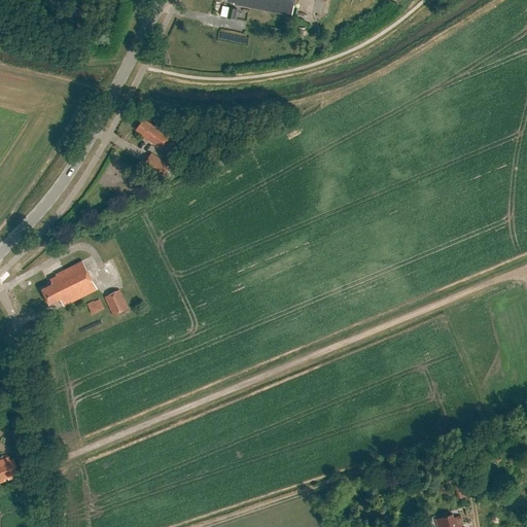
[(292,16),(294,0),(225,0),(225,2),(234,3),(233,4),(292,16)]
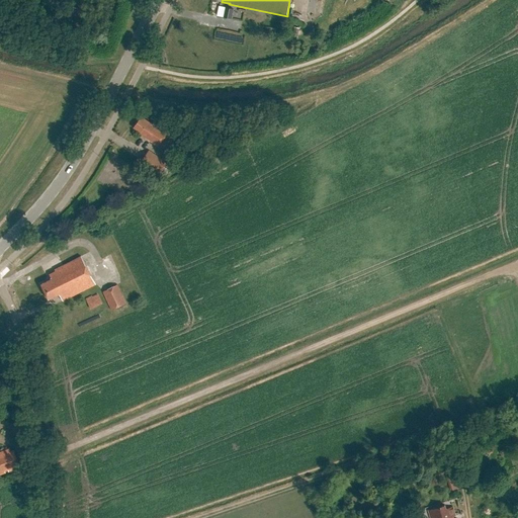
[(234,9),(225,7),(223,17),(232,19),(234,9)]
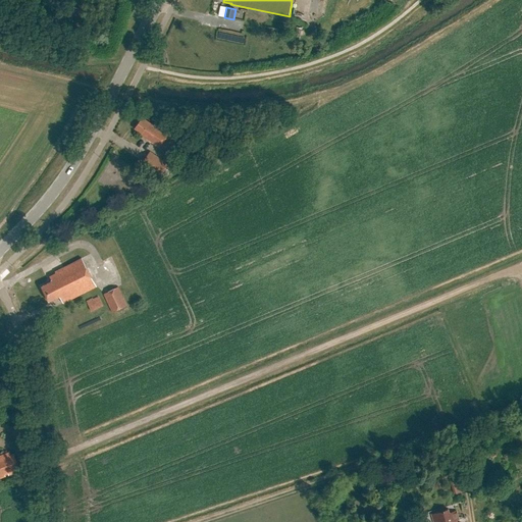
[(217,38),(243,44),(244,38),(218,32),(217,38)]
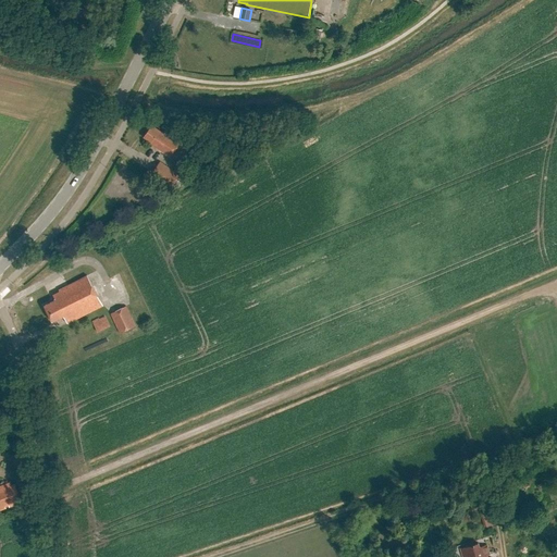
[(149,145),(170,158),(181,141),(165,131),(164,134),(151,125),(143,138),(150,143),(149,145)]
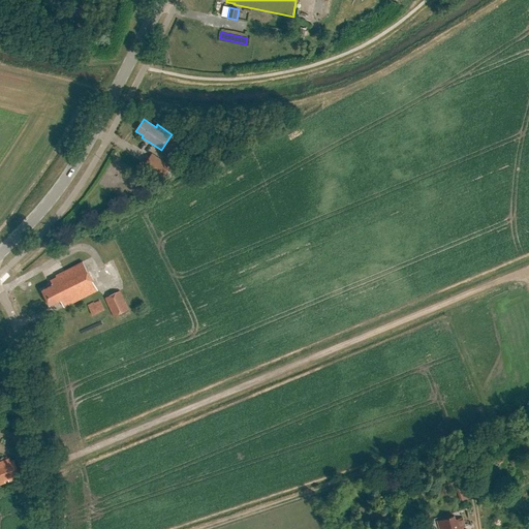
[(169,166),(152,154),(145,164),(162,177),(169,166)]
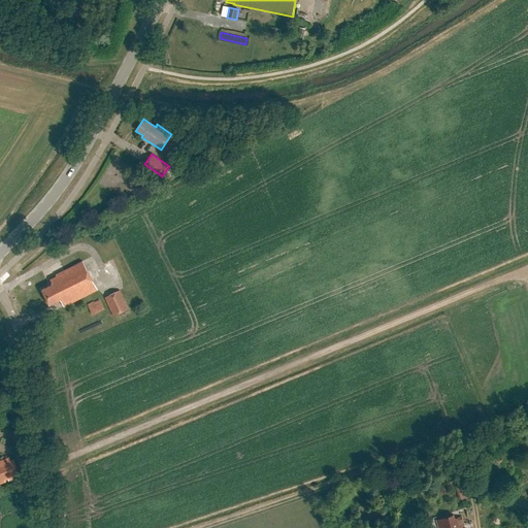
[(167,162),(177,169),(183,162),(172,155),(167,162)]
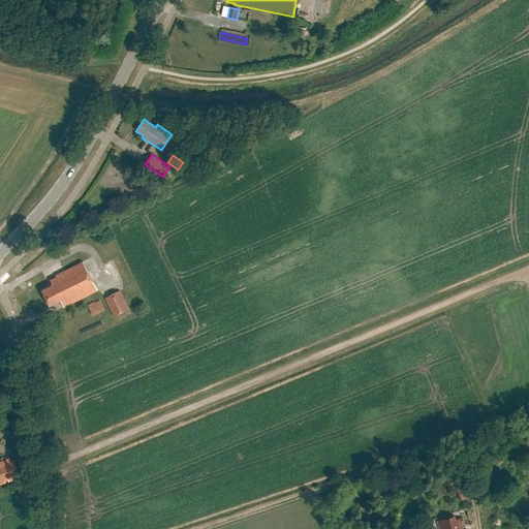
[(63,309),(96,291),(82,265),(57,278),(57,279),(50,283),(52,287),(41,292),(50,308),(59,302),(63,309)]
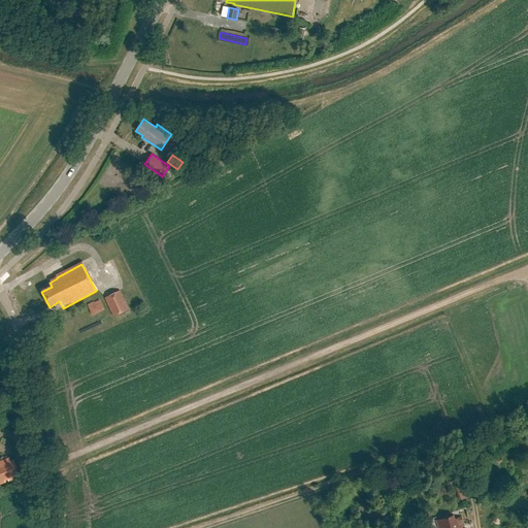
[(113,317),(129,309),(121,291),(105,298),(113,317)]
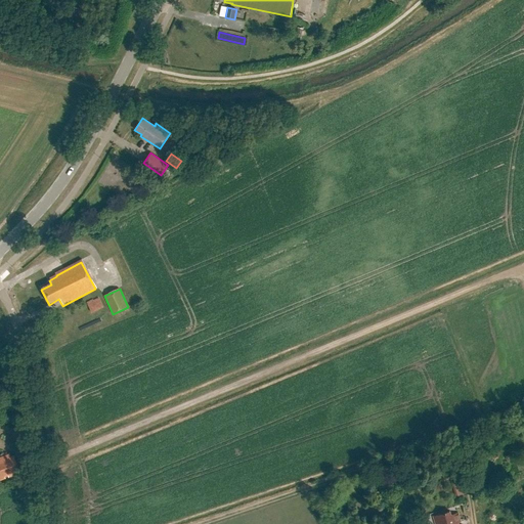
[(103,307),(98,298),(93,300),(92,299),(86,303),(91,313),(103,307)]
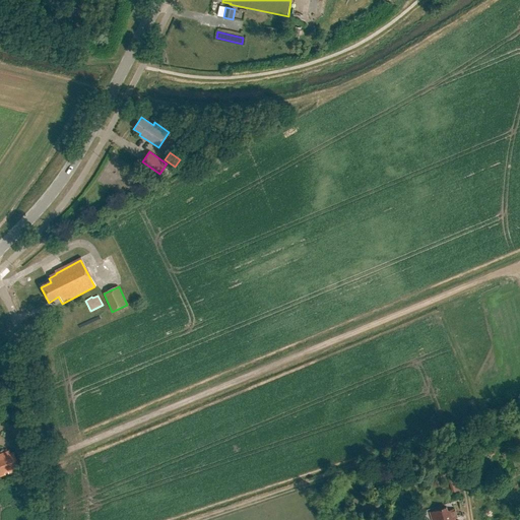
[(0,476),(5,475),(4,473),(13,469),(13,470),(20,468),(13,452),(10,453),(9,450),(0,453),(0,476)]
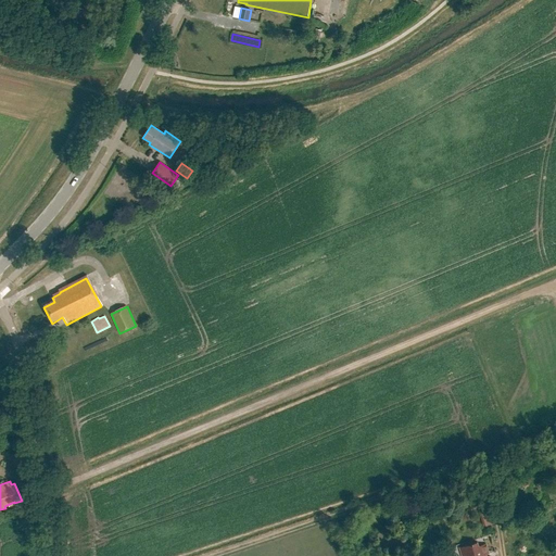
[(481,505),(475,501),(471,506),(478,509),(481,505)]
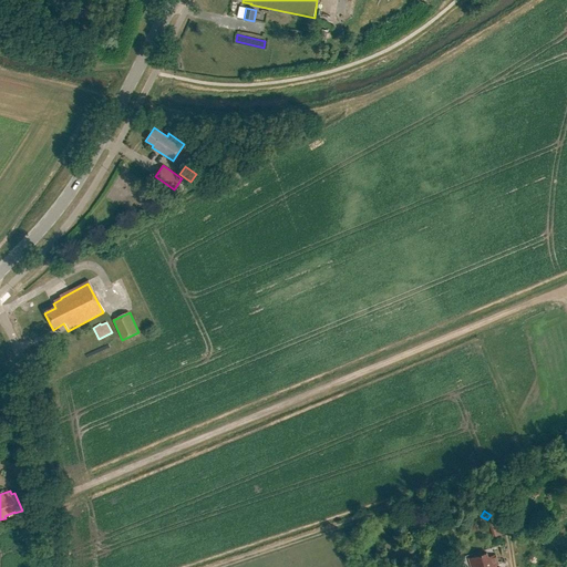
[(500,527),(497,517),(488,519),(491,529),(500,527)]
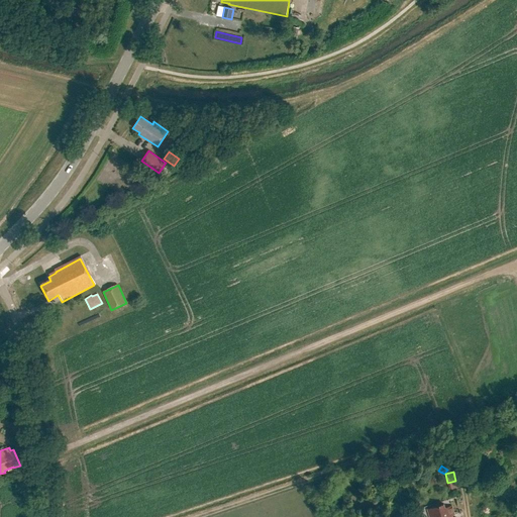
[(452,516),(450,509),(444,511),(443,506),(427,511),(428,516),(452,516)]
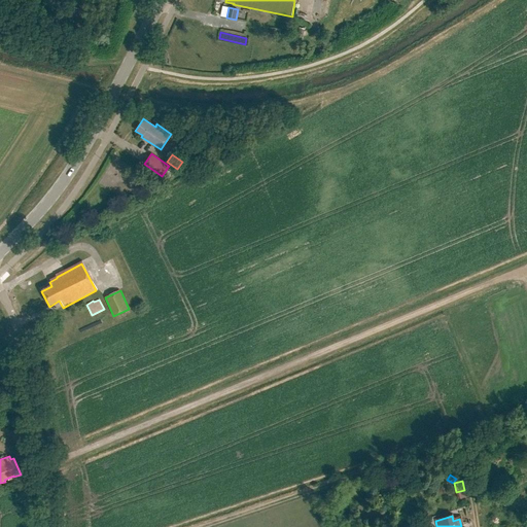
All buildings are outlined.
